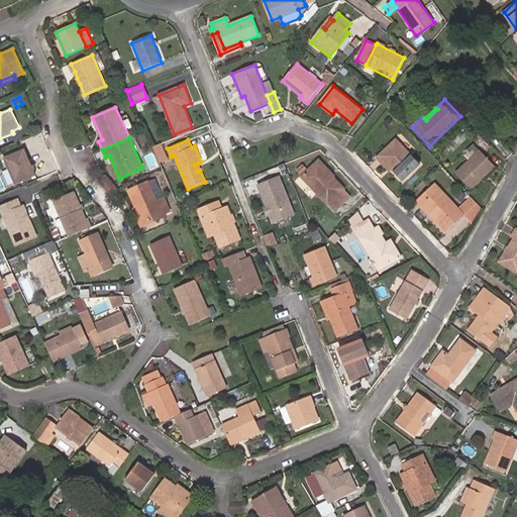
[(420,165),(396,139),(379,156),(392,170),(403,181),(420,165)]
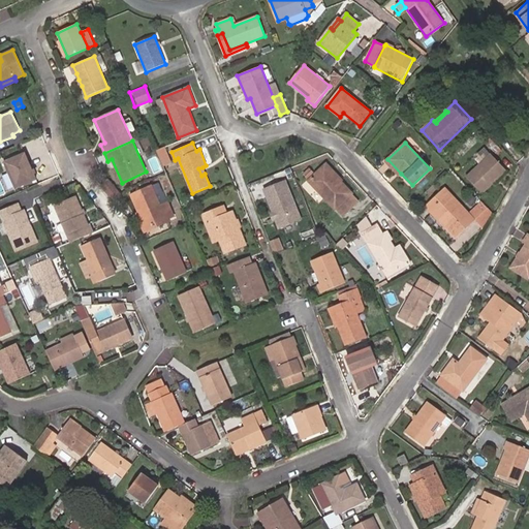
[(160,166),(169,163),(163,146),(154,150),(160,166)]
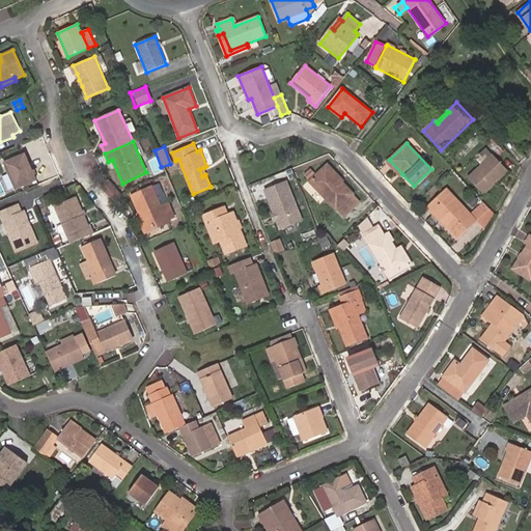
[(481,165),(493,155),(486,148),(475,159),(481,165)]
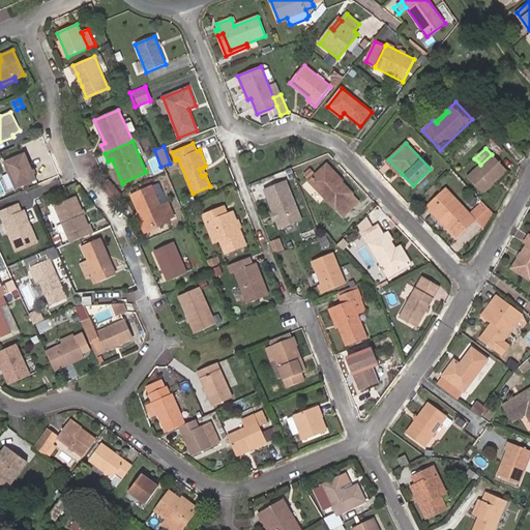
[(36,181),(24,153),(4,163),(16,189),(36,181)]
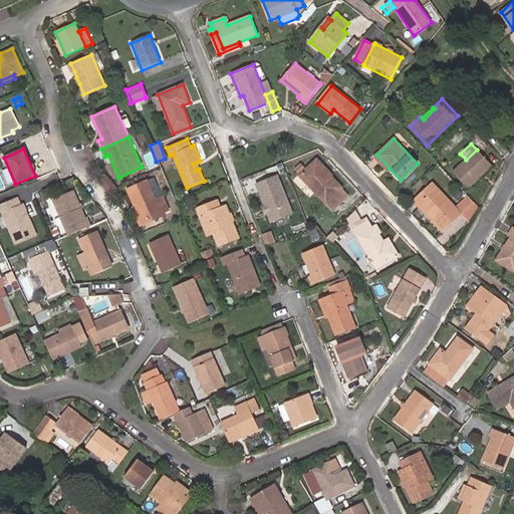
[(468,189),(492,166),(477,150),(466,160),(453,172),(468,189)]
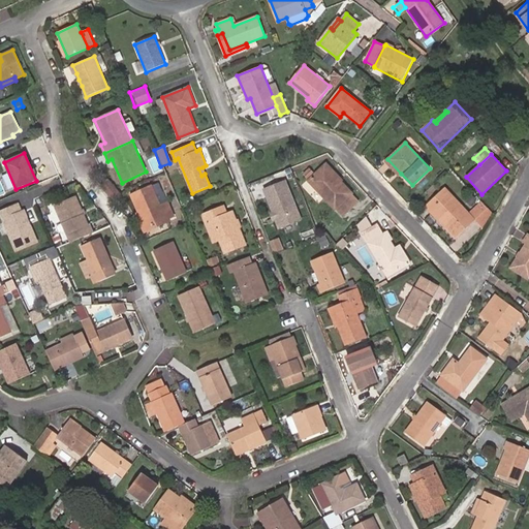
[(153,174),(160,170),(154,156),(147,159),(153,174)]
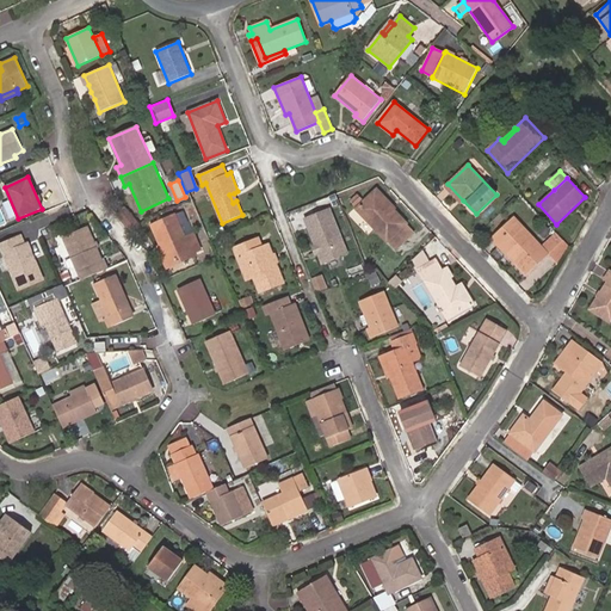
[(463,201),(448,184),(444,187),(461,203),(463,201)]
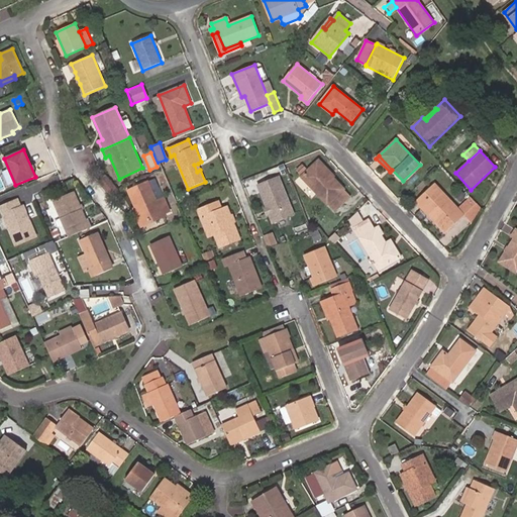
[(344,189),(317,162),(301,177),(327,205),(328,205),(344,190),(344,189)]
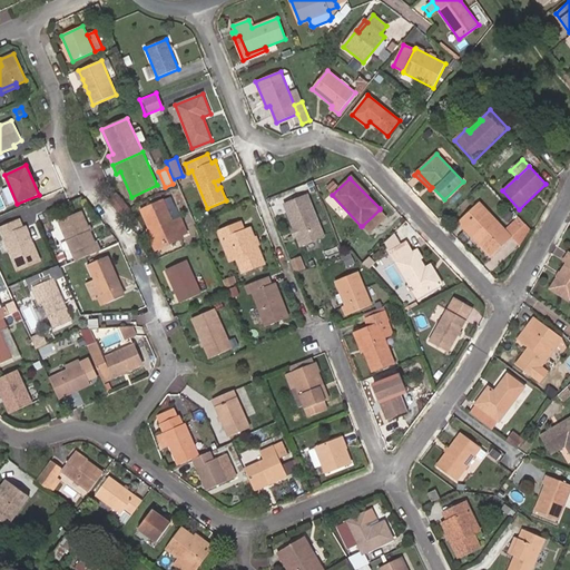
[(130,208),(117,194),(108,200),(121,216),(130,208)]
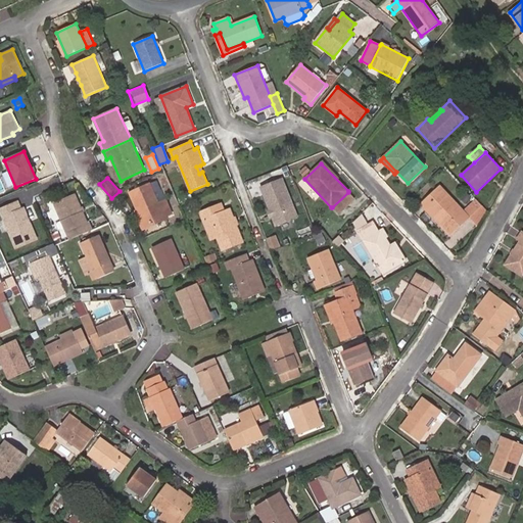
[(297,215),(283,179),(262,187),(265,195),(270,207),(276,224),(297,215)]
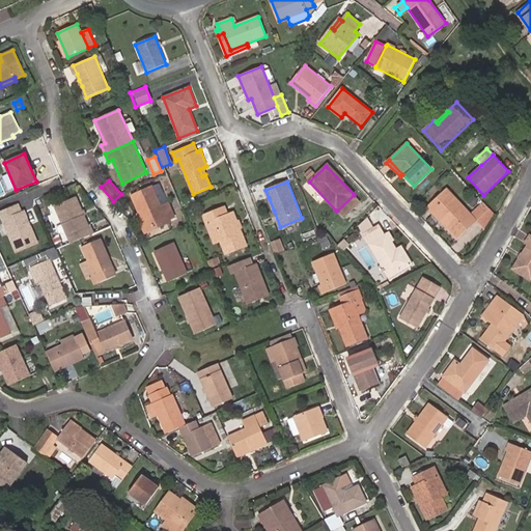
[(175,217),(169,202),(162,206),(151,186),(131,195),(139,214),(145,230),(170,219),(175,217)]
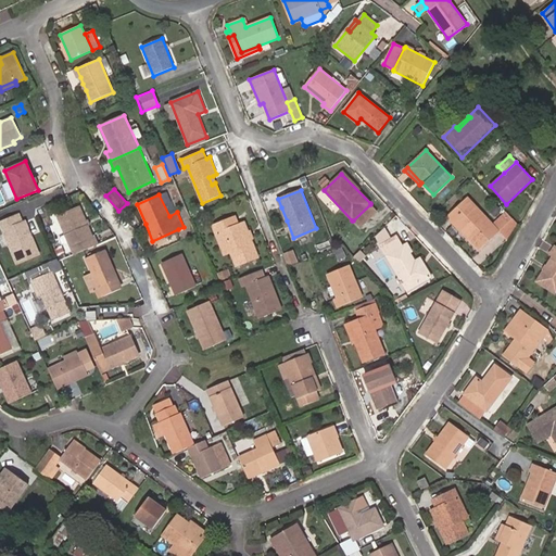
[(492,224),(468,198),(447,217),(479,251),(500,231),(492,224)]
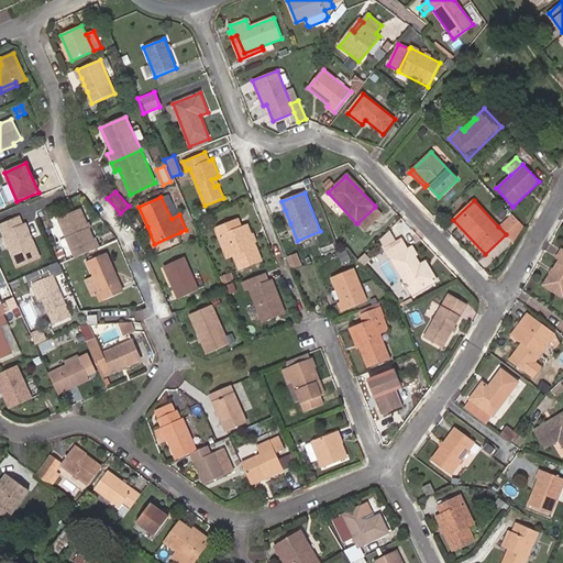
[(365,231),(383,214),(375,207),(357,223),(365,231)]
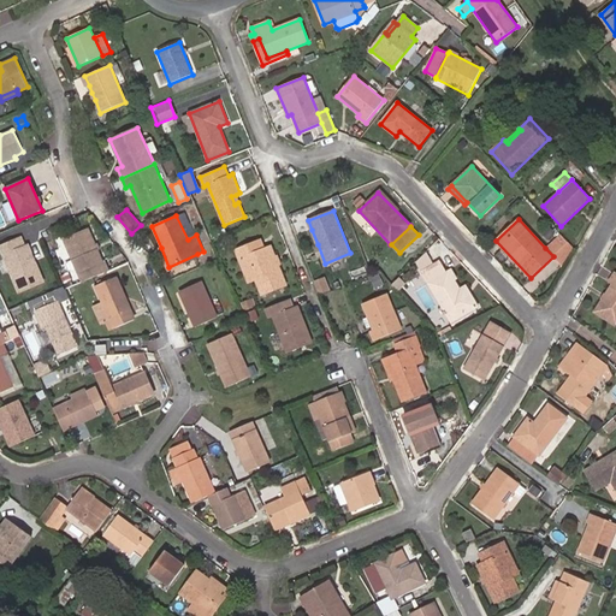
[(106,271),(88,229),(78,234),(64,240),(81,283),(106,271)]
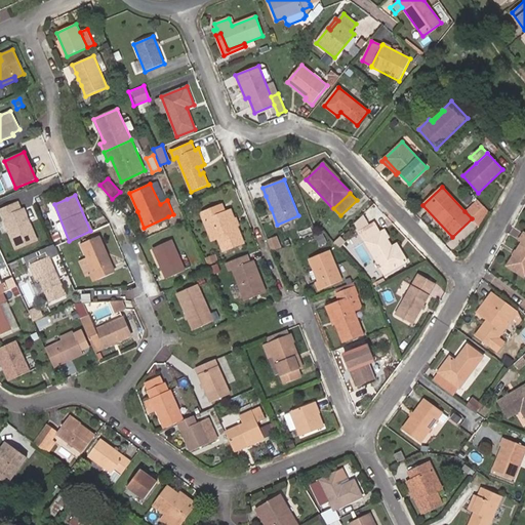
[(271,208),(266,196),(261,198),(267,209),(271,208)]
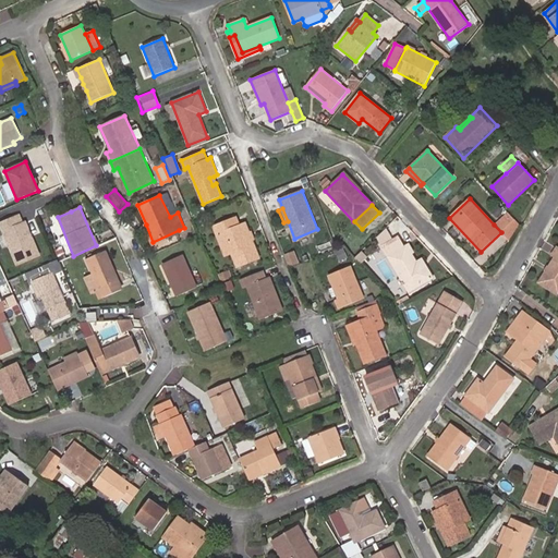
[(521,229),(506,214),(494,225),(501,232),(509,241),(521,229)]
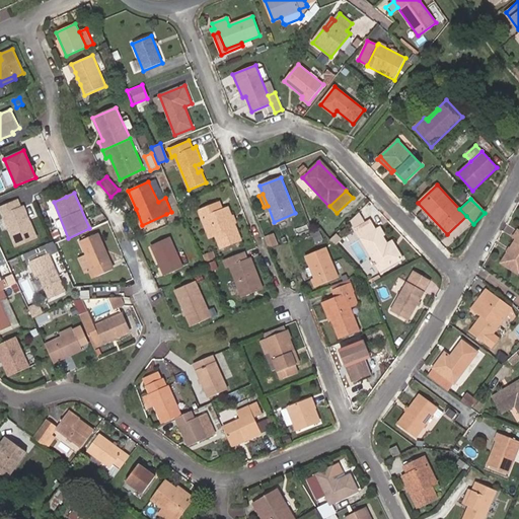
[(36,237),(23,208),(20,209),(18,202),(0,208),(0,209),(15,246),(36,237)]
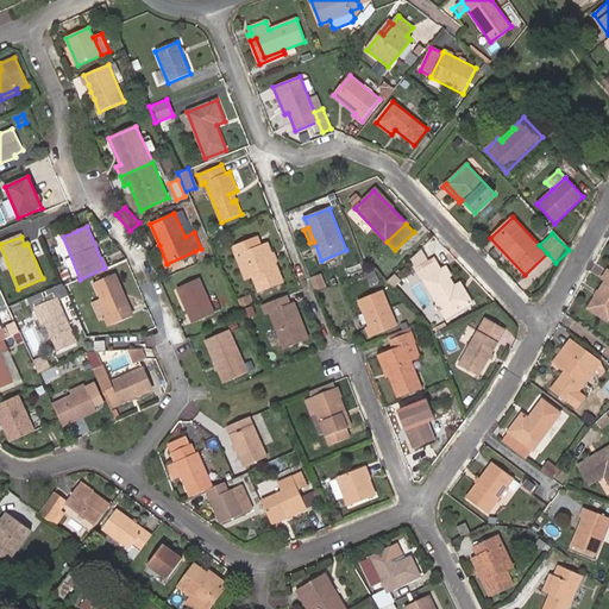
[(283,282),(268,244),(262,246),(258,238),(233,248),(237,257),(244,255),(252,276),(258,292),(283,282)]
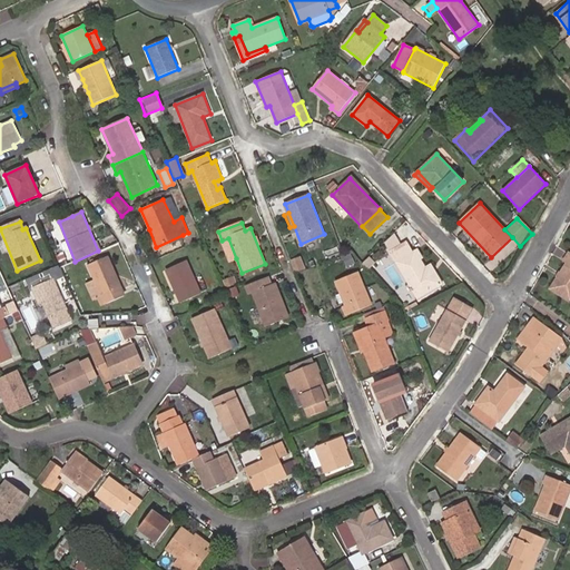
[(155,251),(185,238),(183,235),(156,247),(149,229),(146,231),(155,251)]
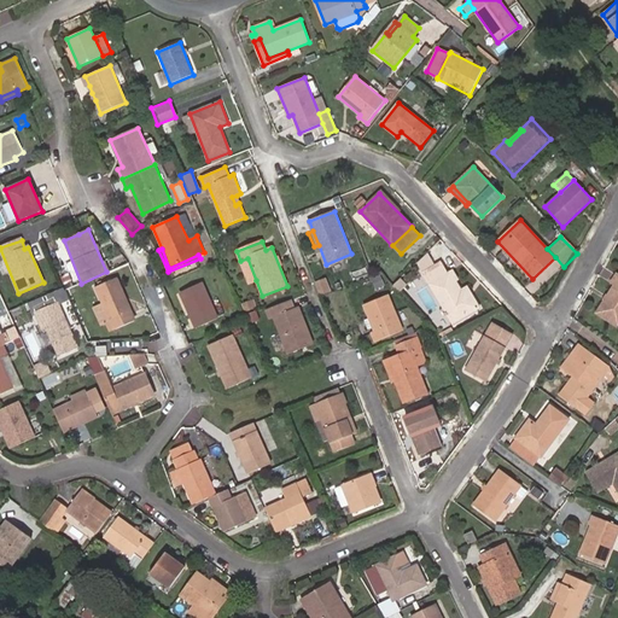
[(256,280),(248,258),(240,261),(249,284),(256,280)]
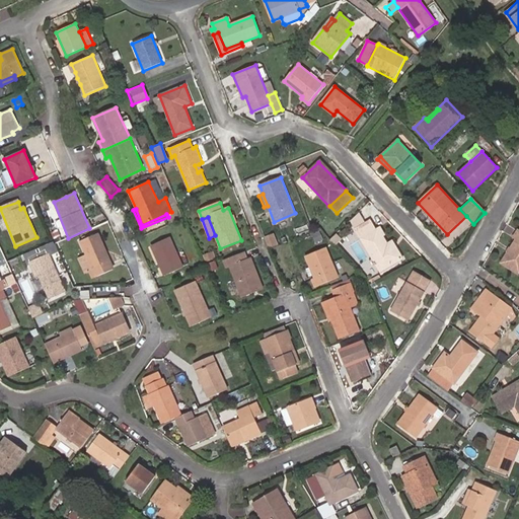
[(275,231),(296,223),(293,217),(273,224),(275,231)]
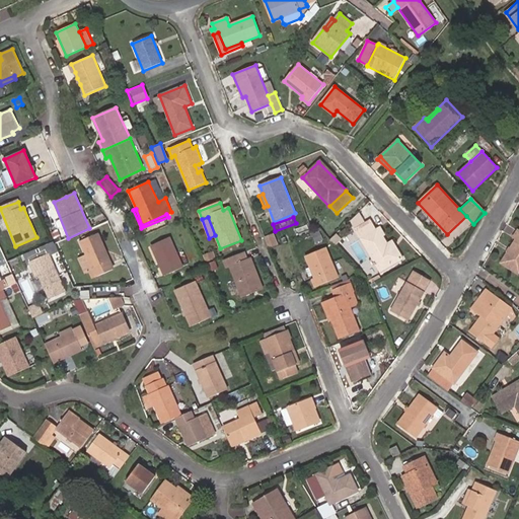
[(392,251),(388,243),(383,236),(378,228),(376,230),(372,222),(357,231),(380,272),(402,258),(397,248),(392,251)]
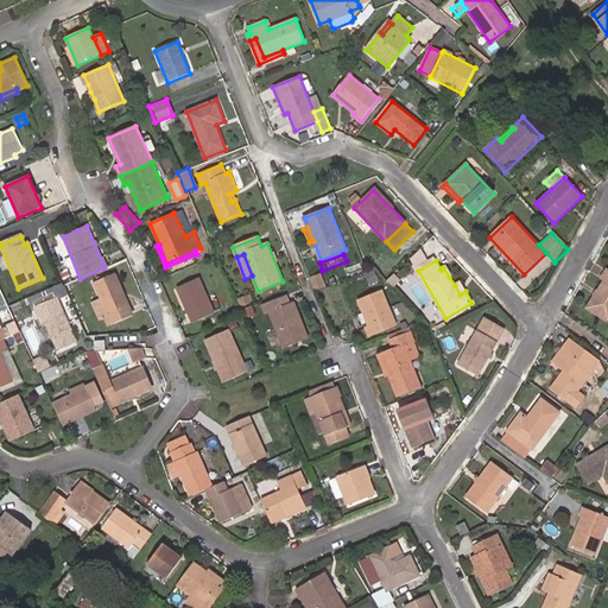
[(358,263),(346,267),(349,276),(361,271),(358,263)]
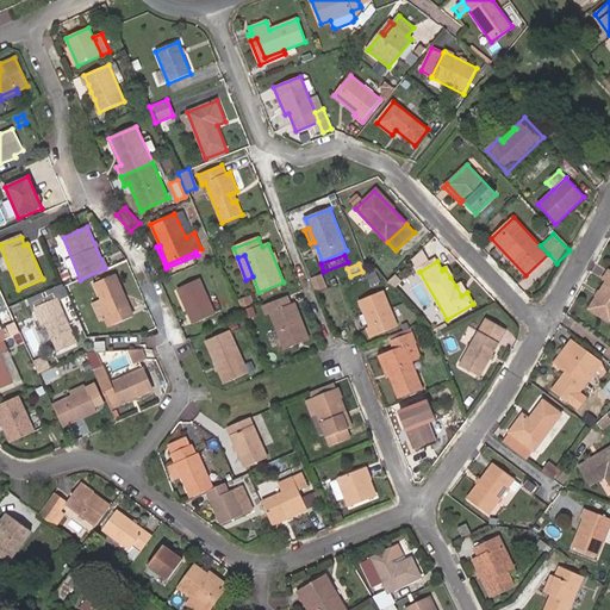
[(609,322),(609,272),(604,279),(607,281),(590,310),(609,322)]
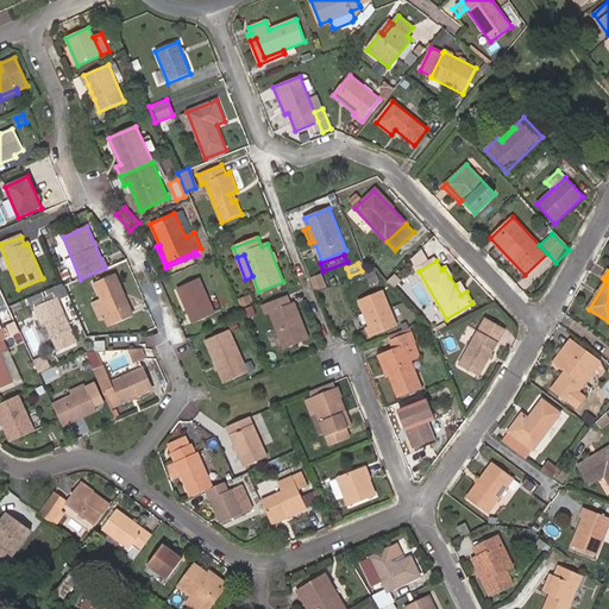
[(313,292),(325,286),(319,272),(307,277),(313,292)]
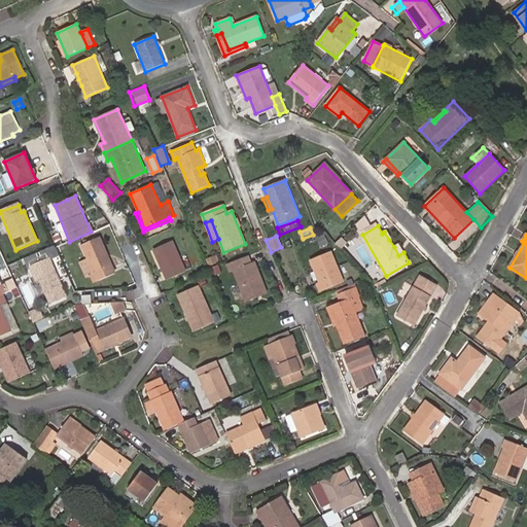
[(115,274),(100,237),(81,245),(88,259),(94,274),(97,282),(115,274)]
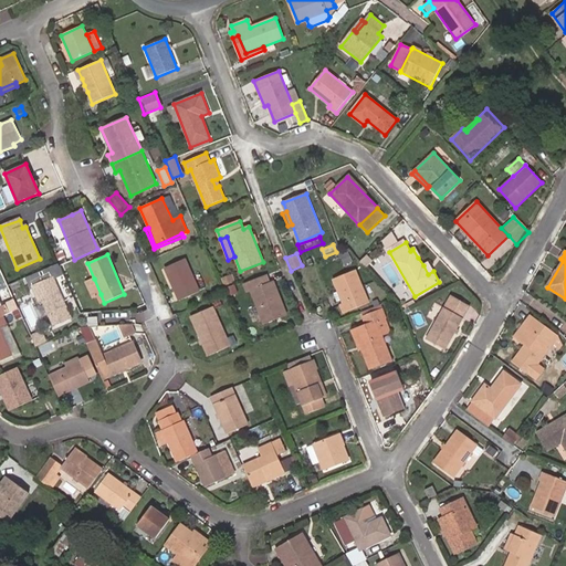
[(200,292),(186,259),(164,269),(179,302),(200,292)]
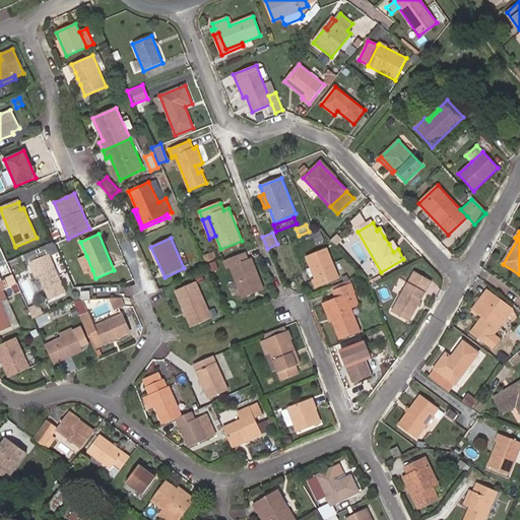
[(398,249),(393,242),(389,244),(393,252),(398,249)]
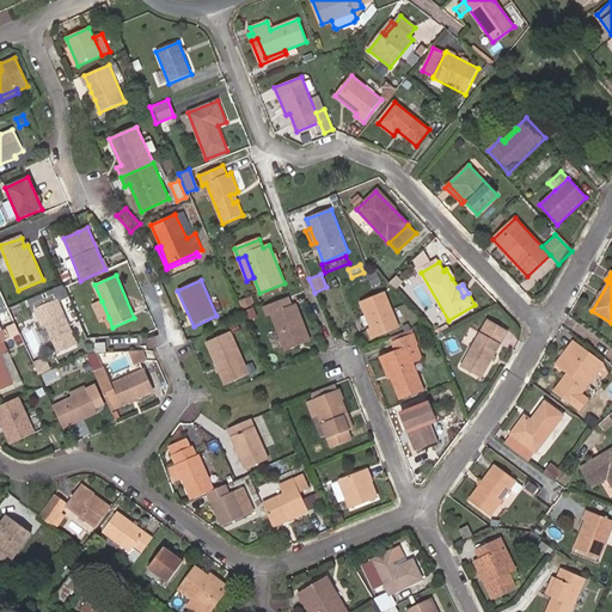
[(399,328),(385,292),(360,303),(371,328),(367,329),(372,340),(399,328)]
